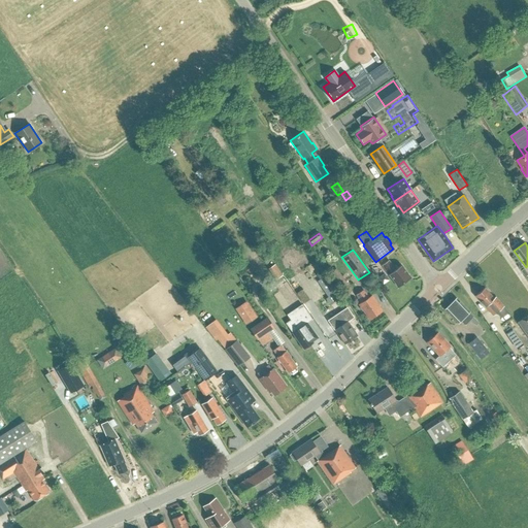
[(287,251),(274,259),(292,286),(304,277),(287,251)]
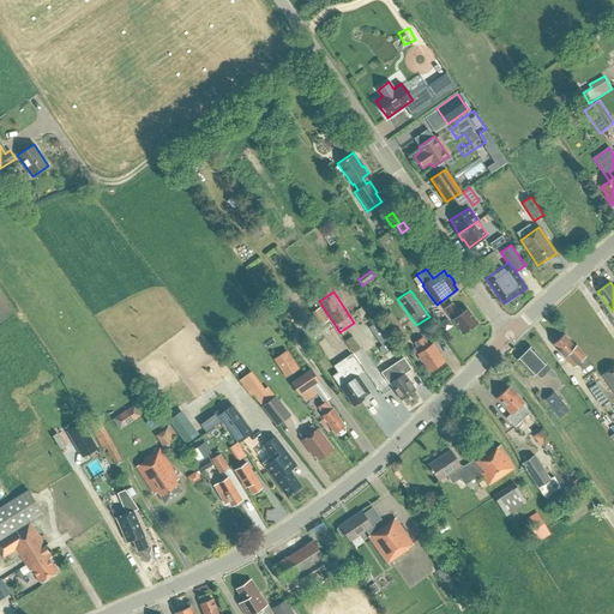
[(467,308),(459,313),(451,302),(444,308),(451,319),(463,333),(476,324),(476,321),(467,308)]
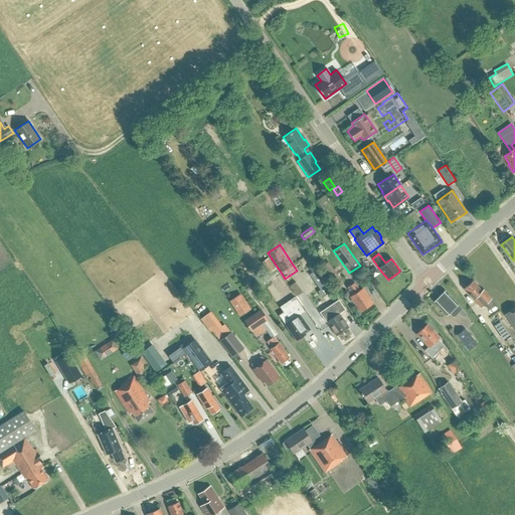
[(268,258),(261,263),(269,274),(276,269),(268,258)]
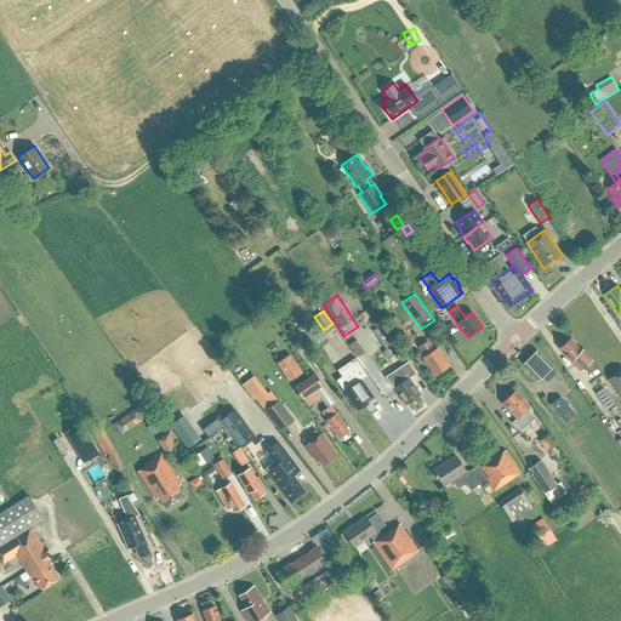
[(404,339),(409,335),(394,315),(389,319),(404,339)]
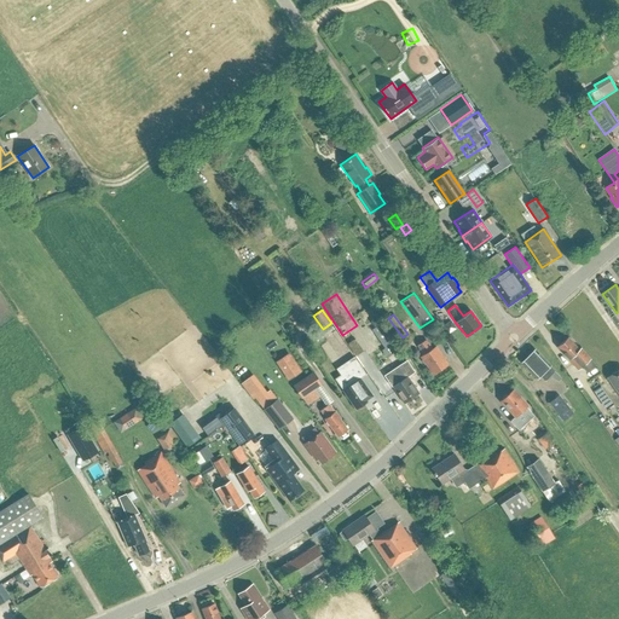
[(374,328),(387,346),(393,341),(381,323),(374,328)]
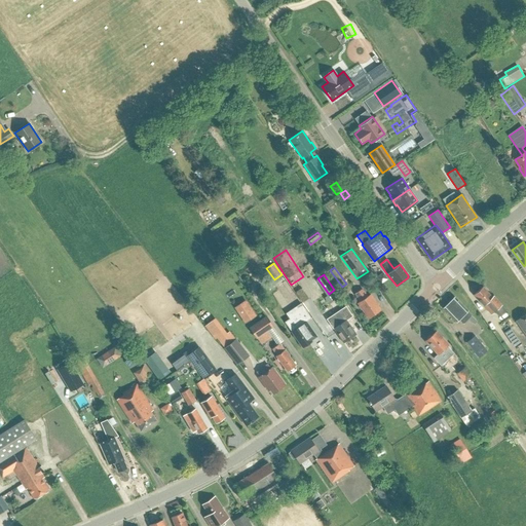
[(493,296),(492,297),(482,287),(474,295),(489,312),(491,313),(492,312),(493,312),(497,317),(505,310),(493,296)]
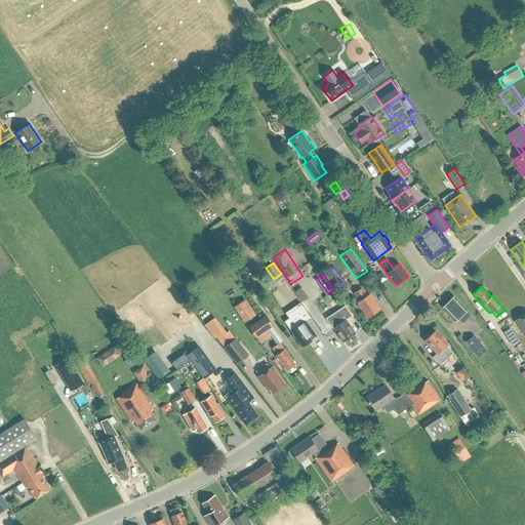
[(367,317),(379,309),(369,294),(366,296),(361,288),(354,293),(359,300),(357,303),(358,305),(357,306),(360,309),(361,309),(367,317)]
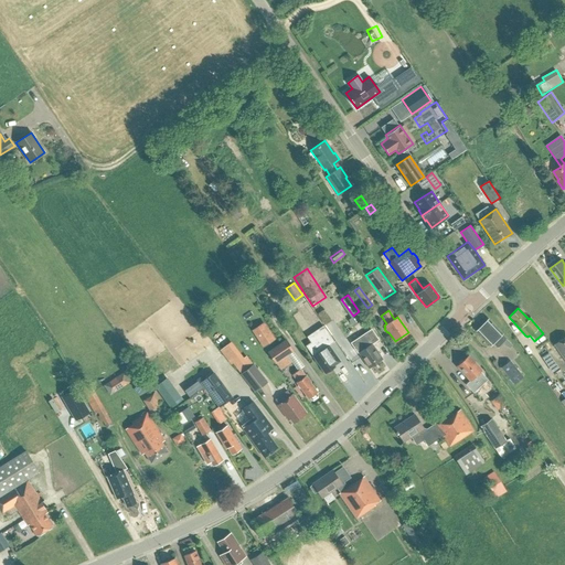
[(497,349),(502,343),(505,340),(501,334),(502,333),(488,319),(476,331),(490,345),(492,343),(497,349)]
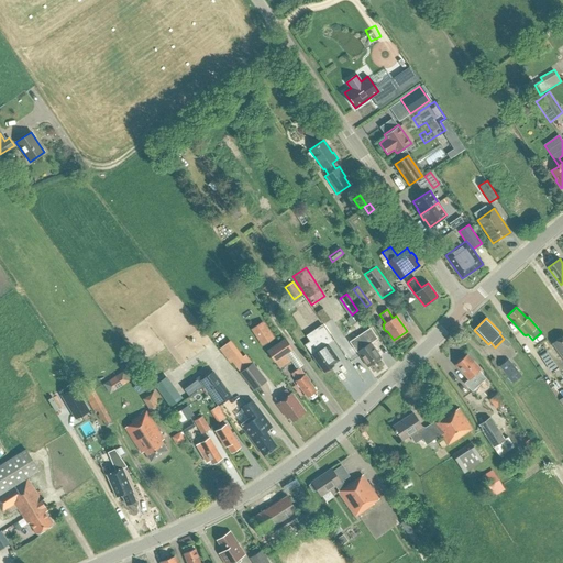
[(310,340),(312,344),(308,348),(312,354),(311,355),(323,372),(333,365),(333,364),(339,360),(334,354),(329,357),(322,349),(333,340),(327,329),(310,340)]
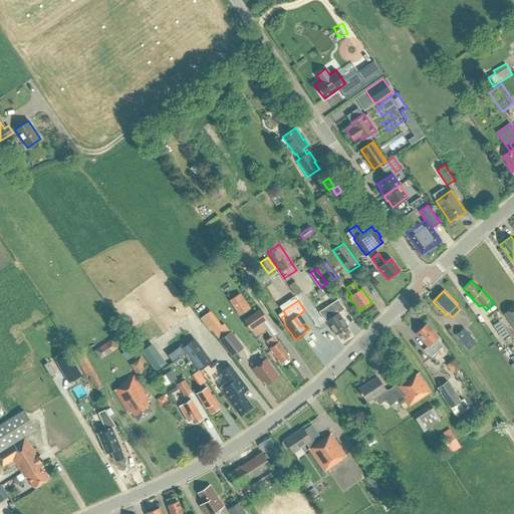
[(337,300),(319,312),(335,335),(347,326),(338,312),(343,308),(337,300)]
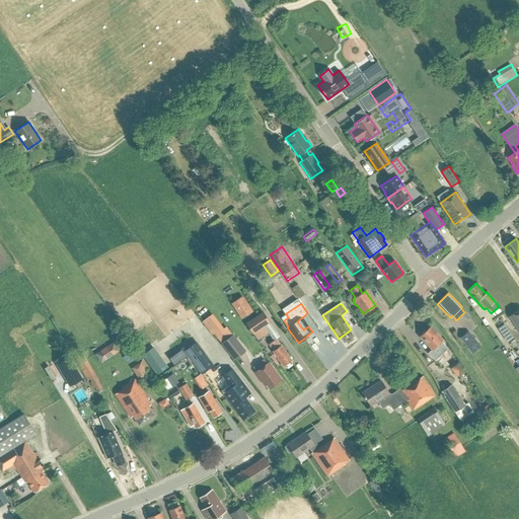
[(279,318),(270,304),(267,306),(276,320),(279,318)]
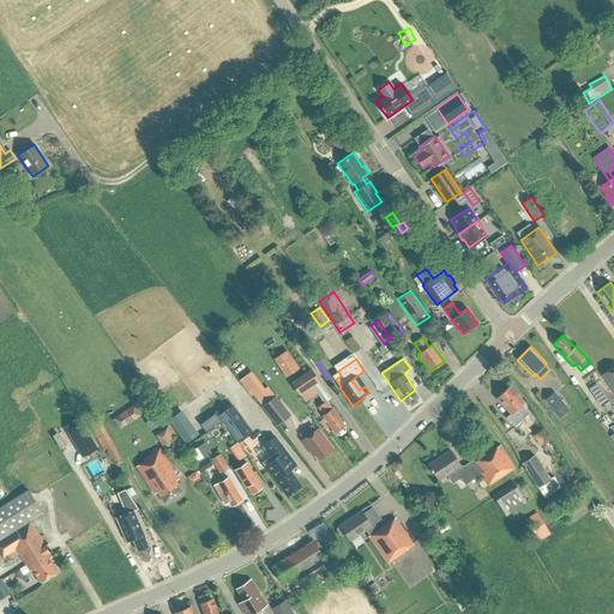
[(613,390),(613,366),(602,374),(613,390)]
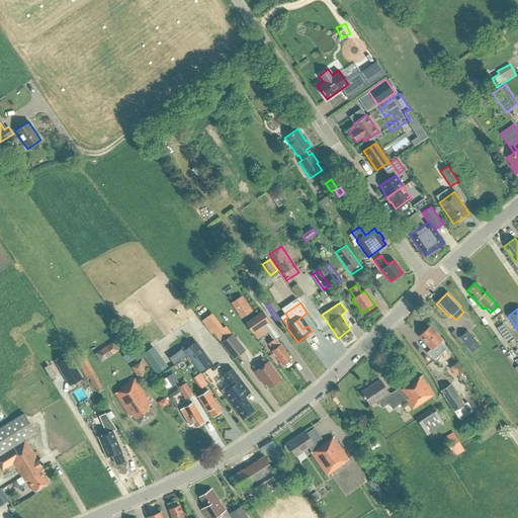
[(269,322),(262,311),(245,323),(256,340),(267,332),(263,326),(269,322)]
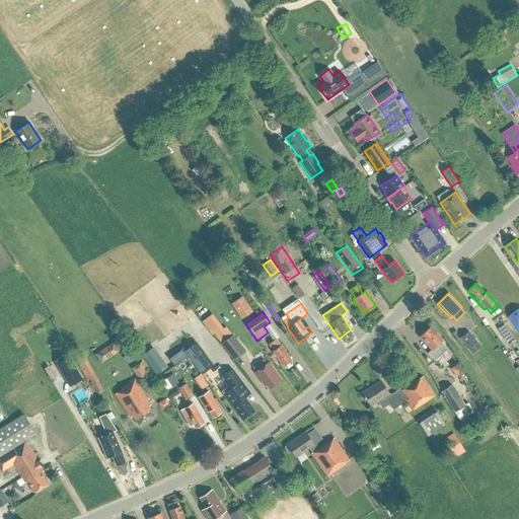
[(442,353),(447,349),(441,341),(442,340),(436,332),(436,334),(430,327),(425,331),(424,331),(422,334),(421,336),(420,337),(432,349),(435,346),(442,353)]
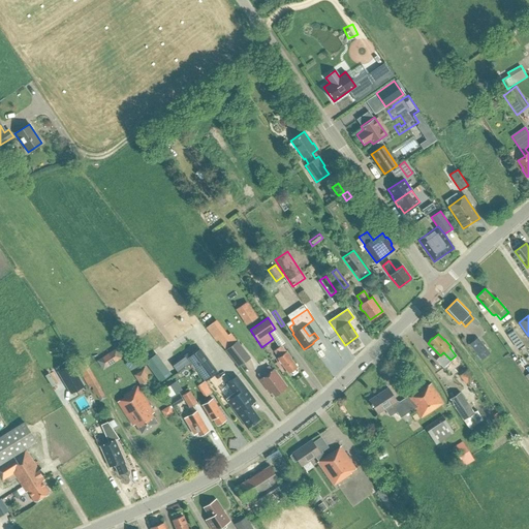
[(479,360),(488,353),(477,339),(468,345),(479,360)]
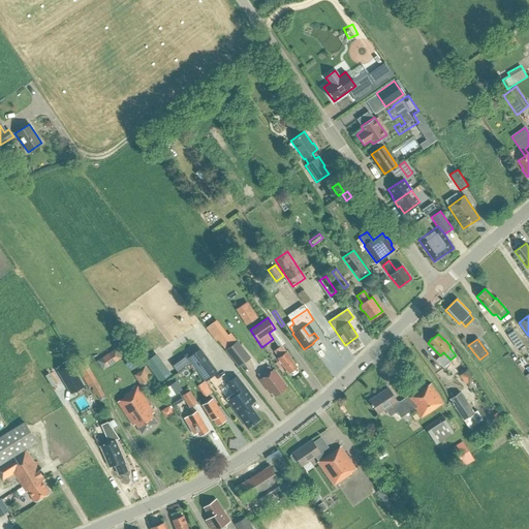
[(250,358),(237,341),(225,350),(238,366),(250,358)]
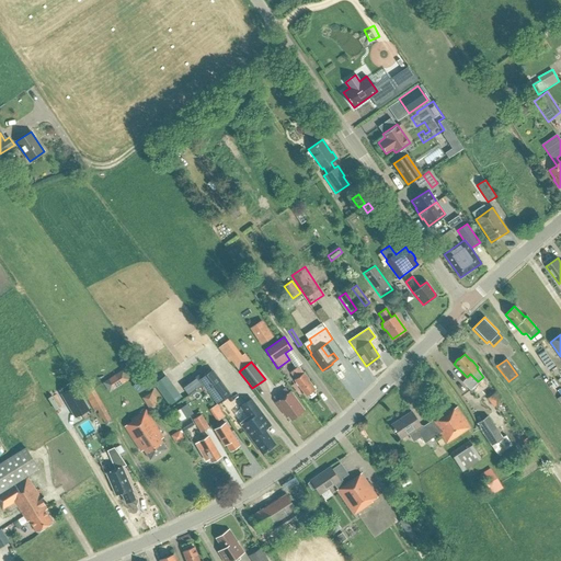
[(294,379),(306,396),(308,395),(309,397),(315,392),(313,390),(315,389),(308,379),(304,373),(302,373),(298,366),(295,368),(294,366),(288,369),(295,378),(294,379)]
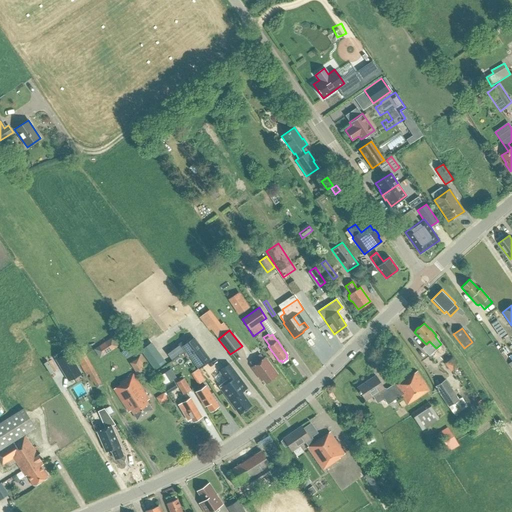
[(93,349),(98,358),(116,346),(111,337),(93,349)]
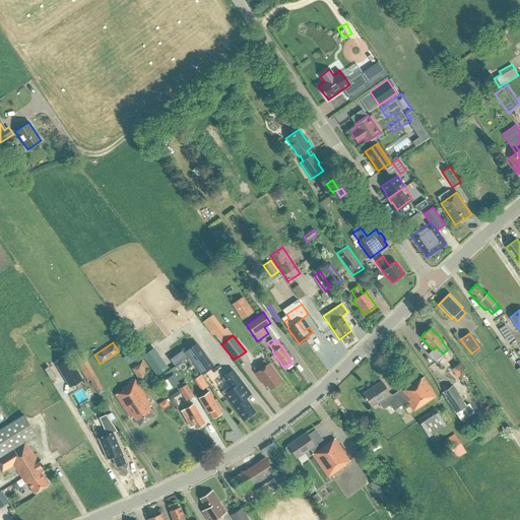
[(193,342),(185,348),(184,346),(174,353),(181,363),(189,356),(202,376),(212,368),(193,342)]
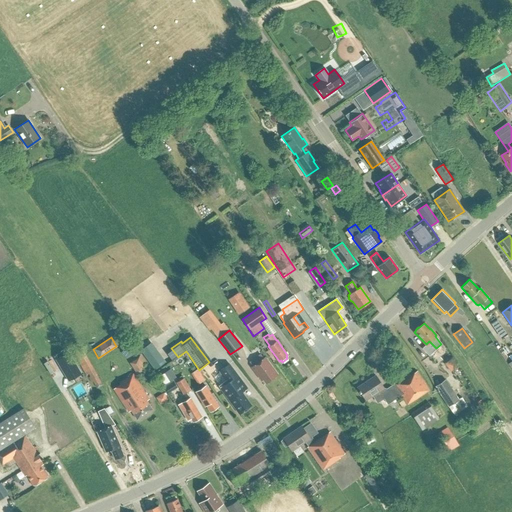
[(101,385),(79,348),(71,352),(84,376),(87,374),(95,388),(101,385)]
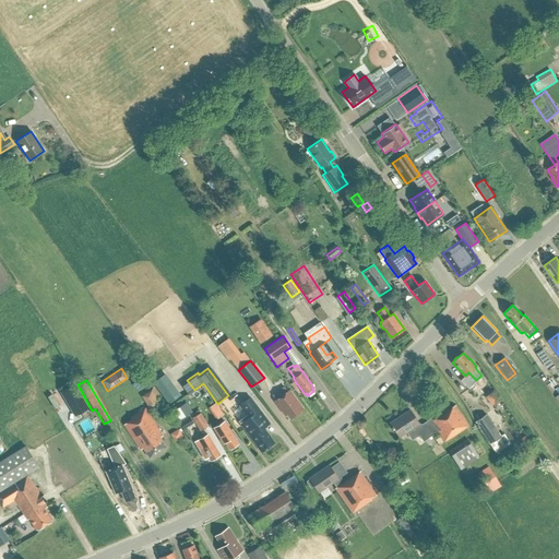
[(270,382),(265,385),(271,392),(275,389),(270,382)]
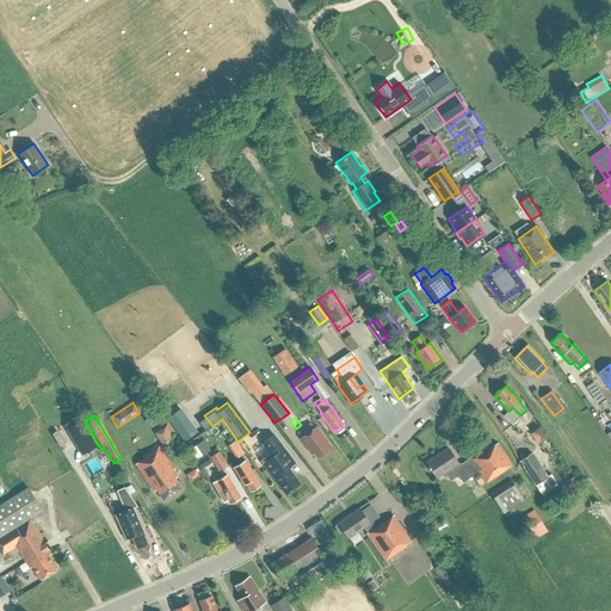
[(80,421),(66,430),(80,454),(94,445),(80,421)]
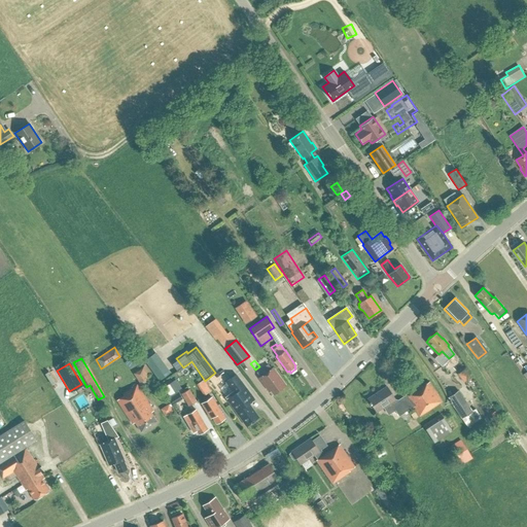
[(132,374),(141,387),(153,380),(143,365),(132,374)]
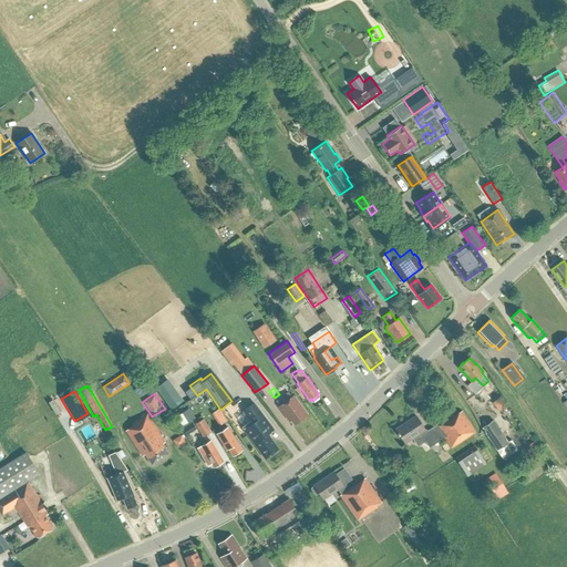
[(295,424),(307,414),(294,395),(278,406),(289,421),(291,420),(295,424)]
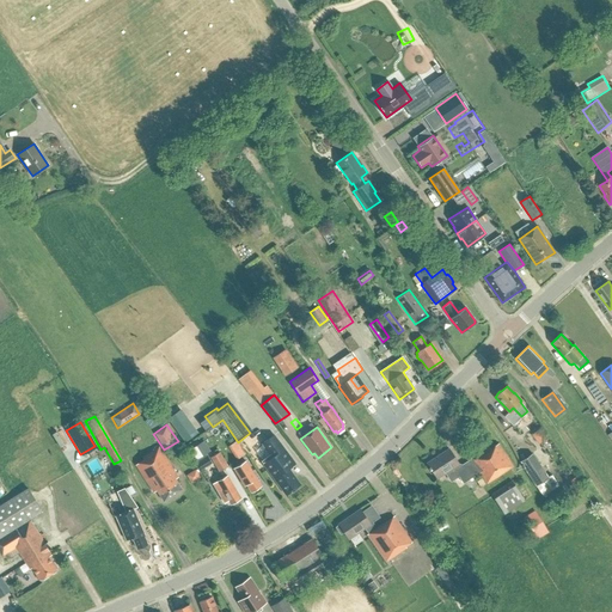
[(532,434),(531,435),(538,444),(548,436),(540,428),(532,434)]
